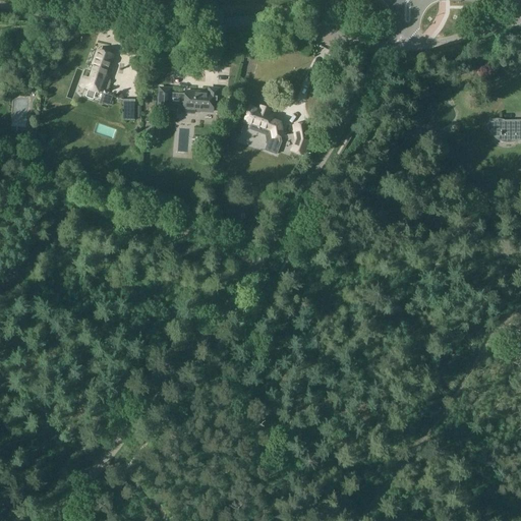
[(106,94),(110,82),(104,79),(113,56),(98,50),(88,77),(87,77),(83,85),(88,88),(87,89),(95,92),(95,91),(103,93),(99,104),(102,105),(102,104),(109,106),(113,97),(106,94)]
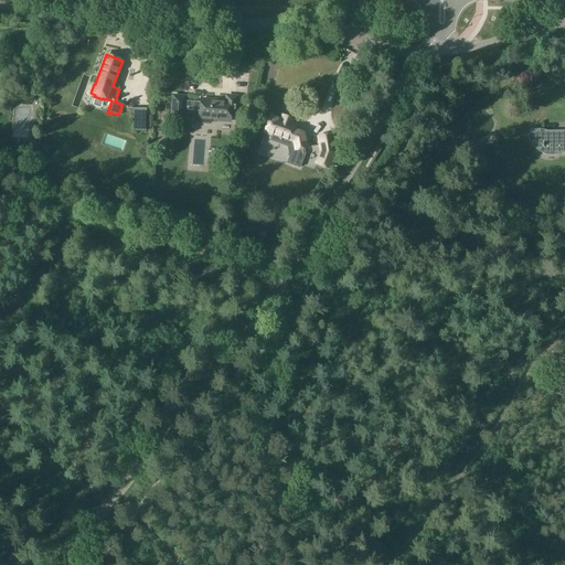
[(172,97),(173,97),(172,115),(183,116),(183,114),(195,114),(195,112),(200,113),(201,103),(184,102),(184,98),(185,98),(185,97),(172,96),(172,97)]
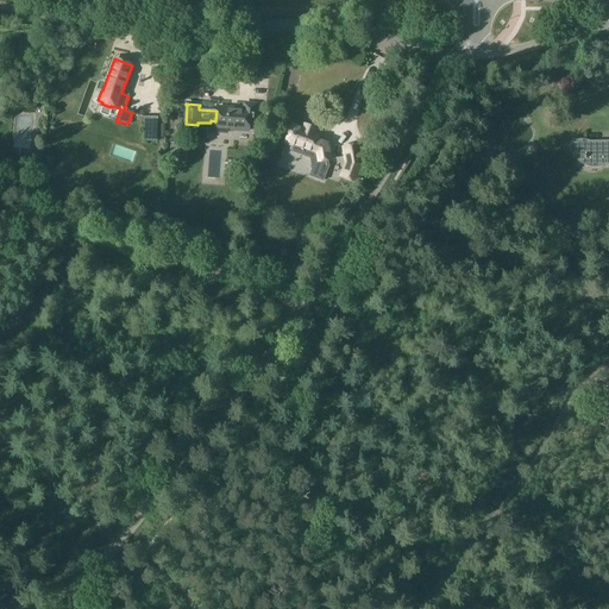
[(236,110),(236,111),(230,110),(230,108),(217,107),(217,111),(215,121),(211,120),(211,123),(211,131),(227,132),(227,130),(249,131),(249,121),(253,121),(255,106),(256,106),(256,105),(244,104),(244,105),(245,105),(244,110),(236,110)]
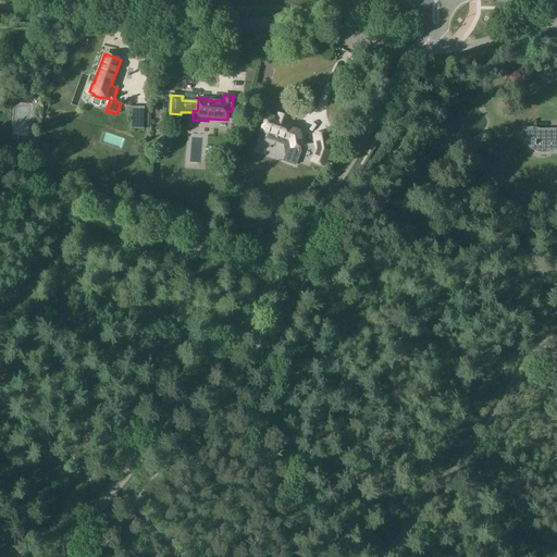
[(144,130),(144,108),(131,108),(131,130),(144,130)]
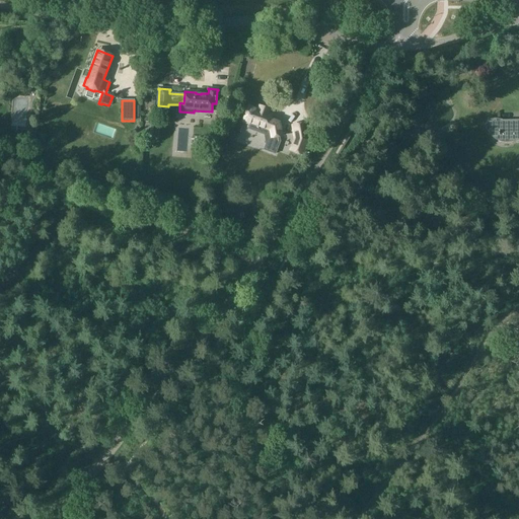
[(280,141),(279,136),(282,136),(280,122),(271,119),(272,115),(268,114),(269,109),(260,106),(258,109),(249,106),(243,122),(257,127),(255,132),(265,135),(266,144),(264,150),(276,154),(280,141)]
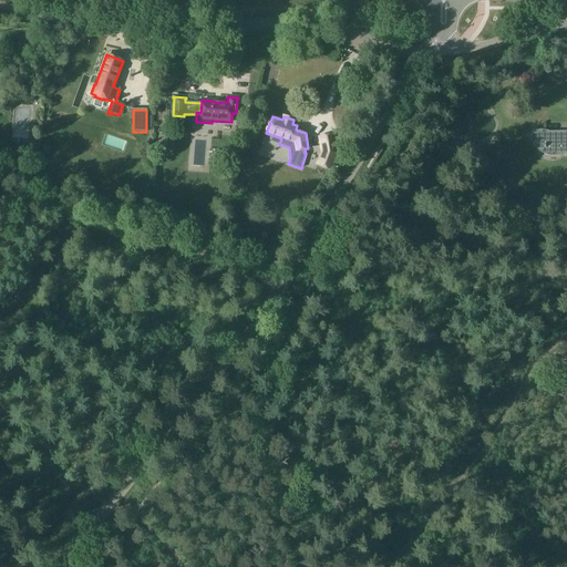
[(558,154),(559,154),(566,154),(566,131),(535,132),(534,132),(533,133),(532,134),(532,135),(532,136),(532,137),(533,138),(534,140),(535,140),(536,141),(535,142),(535,143),(535,144),(535,145),(535,146),(536,147),(537,148),(538,150),(540,150),(542,150),(543,148),(544,148),(544,147),(545,146),(545,145),(545,144),(553,143),(553,148),(553,150),(554,151),(555,152),(555,153),(557,154),(558,154)]
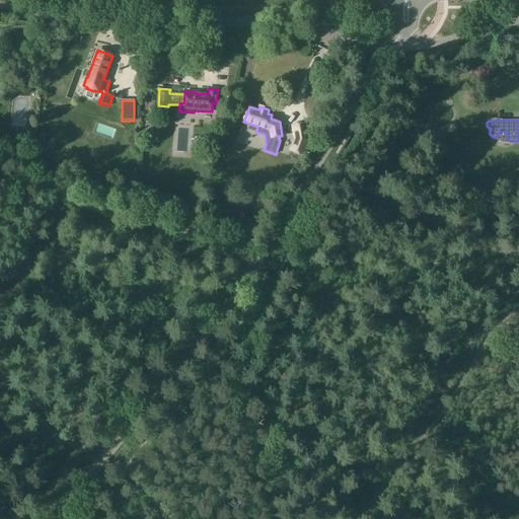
[(305,124),(293,126),(295,139),(291,150),(303,155),(308,140),(305,124)]
